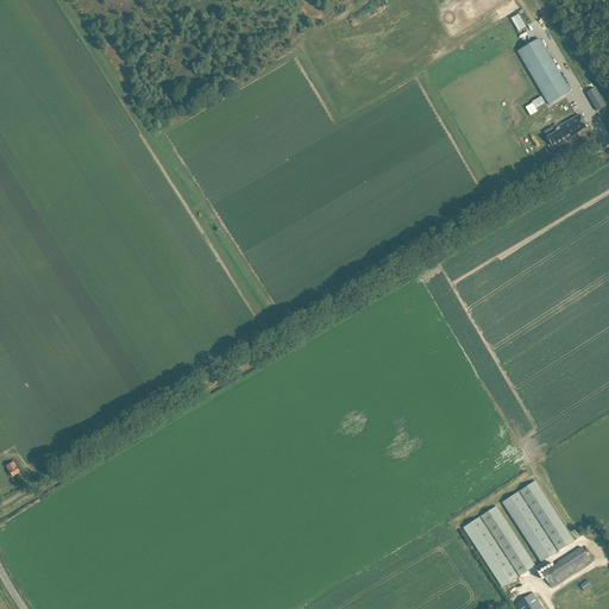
[(531,0),(529,1),(537,12),(539,11),(537,6),(539,4),(535,0),(531,0)]
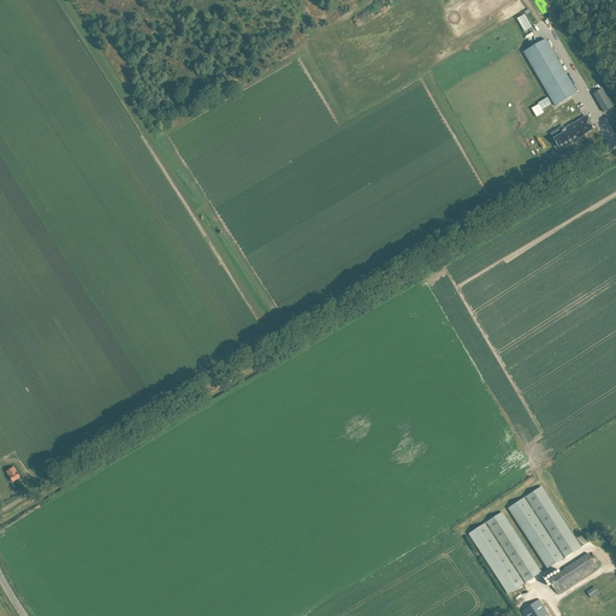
[(521,16),(516,18),(522,31),(532,28),(528,19),(525,22),(521,16)]
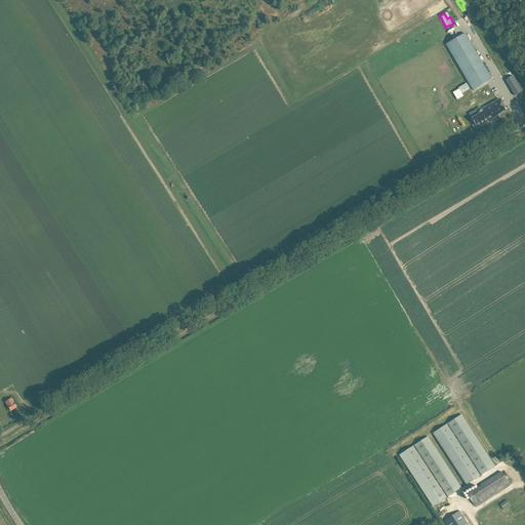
[(479,58),(465,34),(447,45),(460,69),(473,90),(492,80),(479,58)]
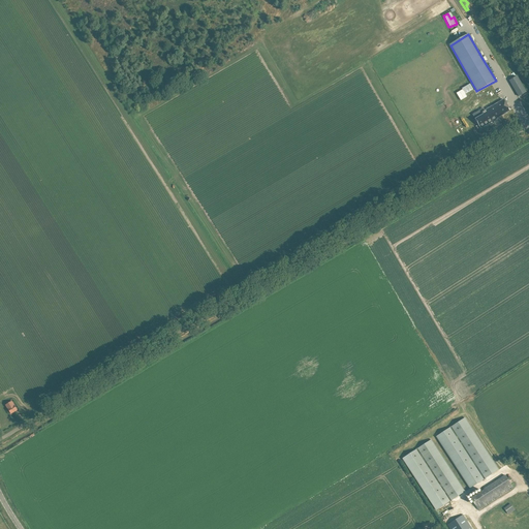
[(517,76),(509,81),(519,97),(526,92),(517,76)]
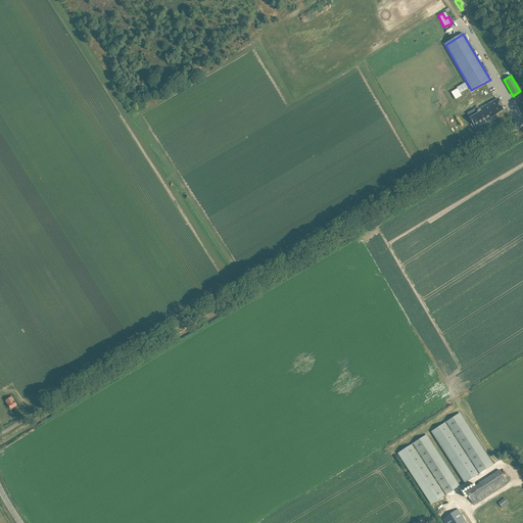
[(461,96),(460,93),(467,89),(465,83),(449,91),(455,100),(461,96)]
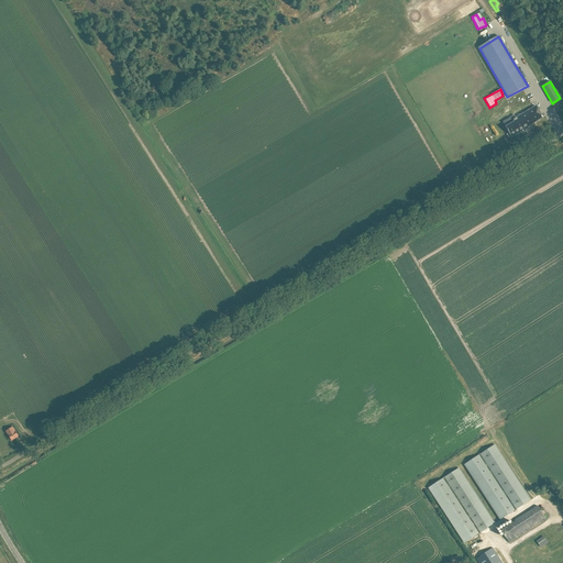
[(544,117),(537,105),(521,114),(523,119),(522,120),(527,127),(544,117)]
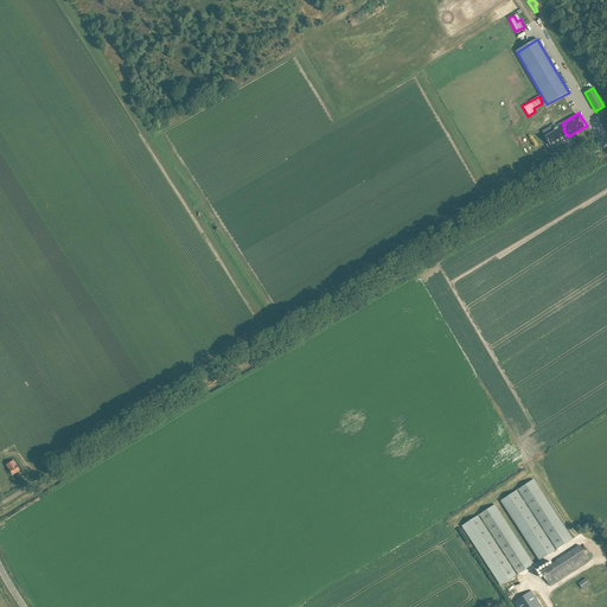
[(562,123),(553,129),(554,132),(547,135),(553,146),(568,136),(563,129),(564,128),(562,123)]
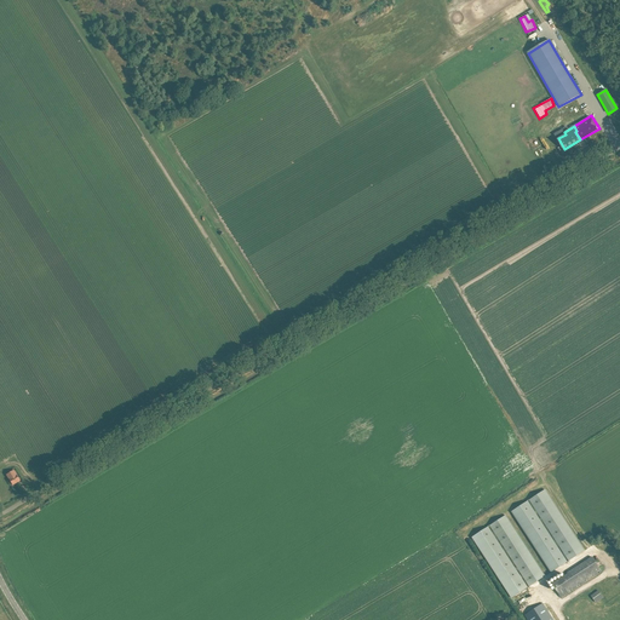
[(21,481),(13,470),(6,475),(13,486),(21,481)]
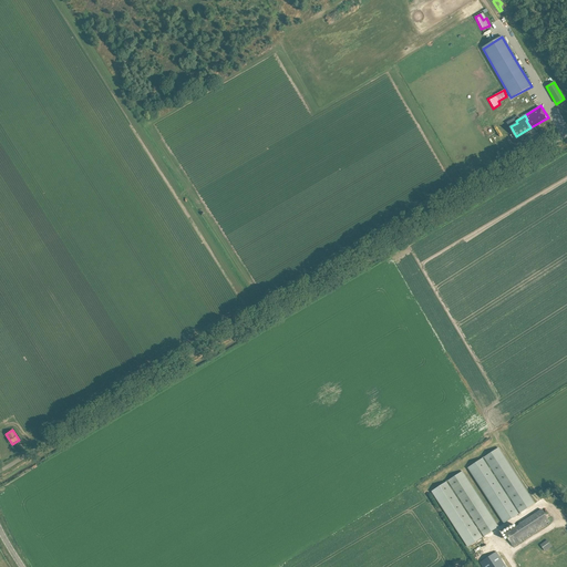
[(467,467),(504,524),(535,504),(498,447),(467,467)]
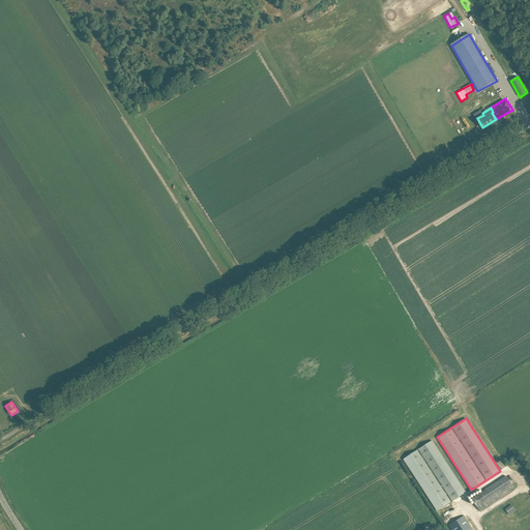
[(466,493),(432,441),(404,460),(437,511),(466,493)]
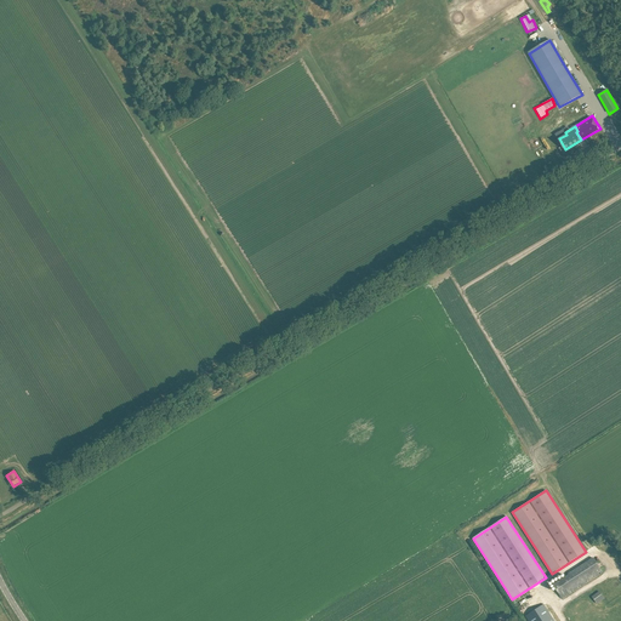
[(552,584),(562,598),(603,573),(593,557),(552,584)]
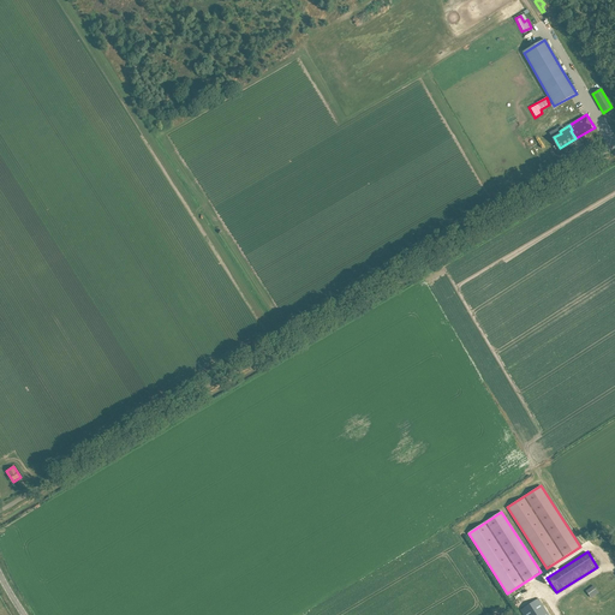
[(593,585),(585,590),(590,598),(598,593),(593,585)]
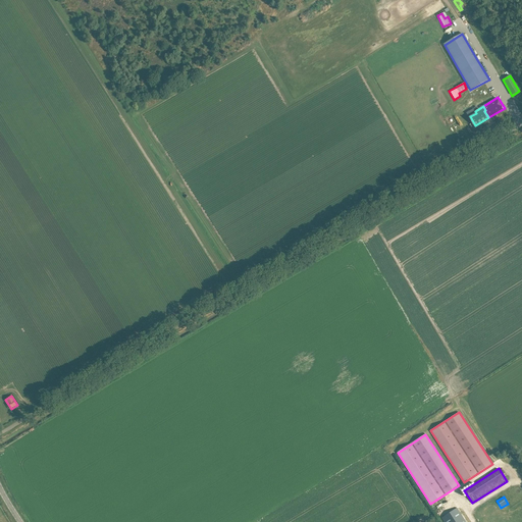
[(439,514),(444,521),(466,521),(455,504),(439,514)]
